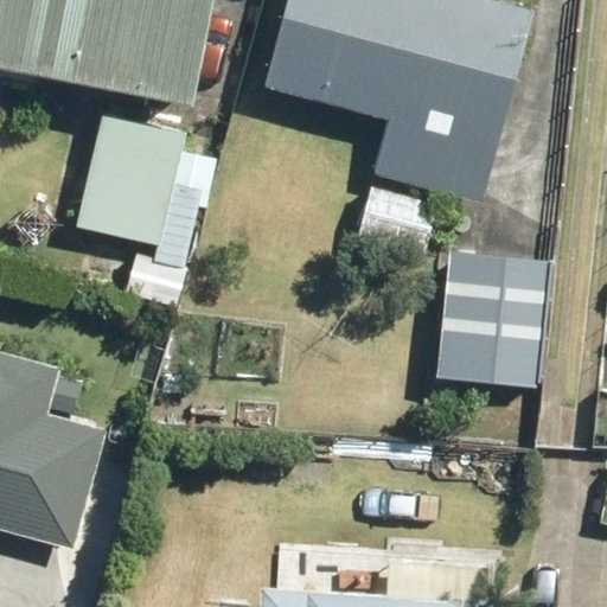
[(208,0),(0,0),(0,66),(187,104),(208,0)]
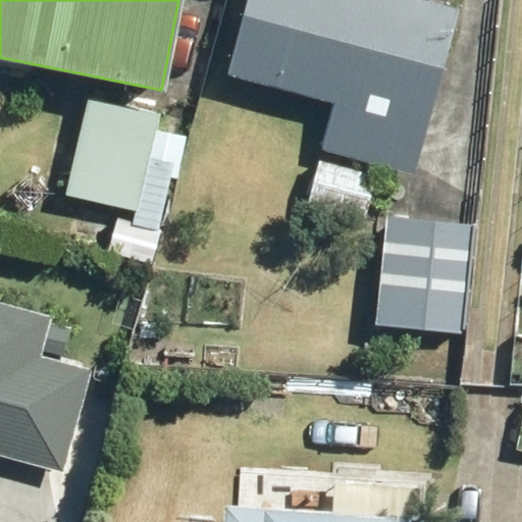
[(459,6),(433,0),(247,0),(227,75),(333,103),(307,206),(364,221),(378,165),(414,174),(459,6)]
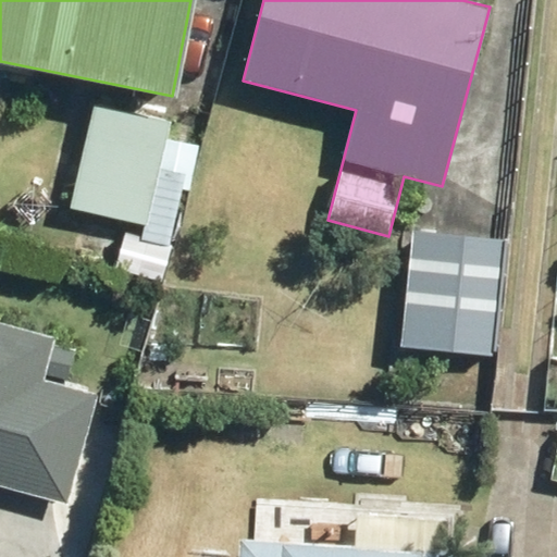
[(169,126),(124,116),(114,158),(83,151),(70,208),(147,225),(157,183),(189,189),(198,147),(165,139),(169,126)]
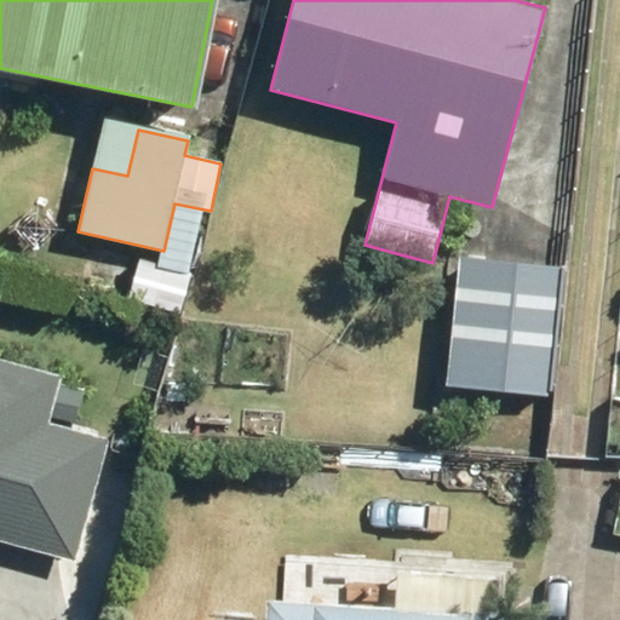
[(560,268),(458,257),(445,385),(547,396),(560,268)]
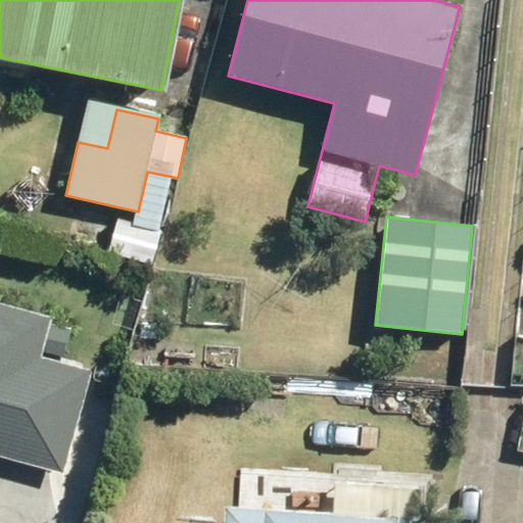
[(0,457),(64,474),(91,371),(62,363),(72,328),(50,323),(52,317),(0,302),(0,457)]
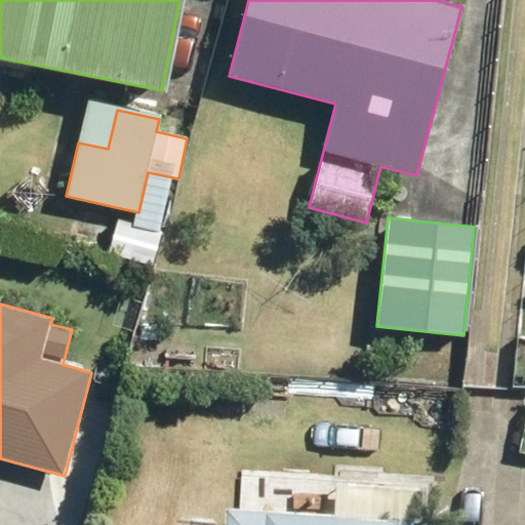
[(239,511),(226,510),(225,524),(419,524),(422,489),(242,478),(239,511)]
